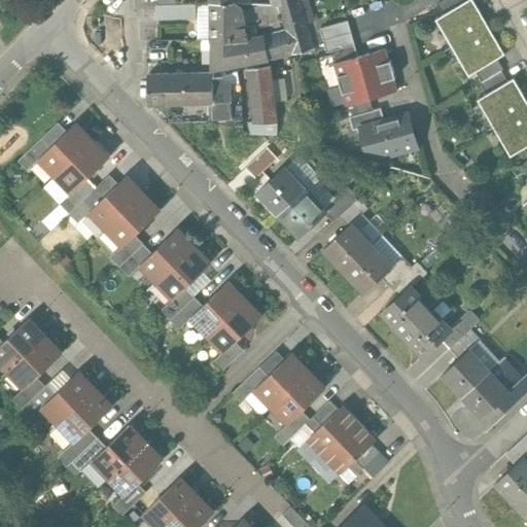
[(300,0),(277,7),(281,24),(306,21),(300,0)]
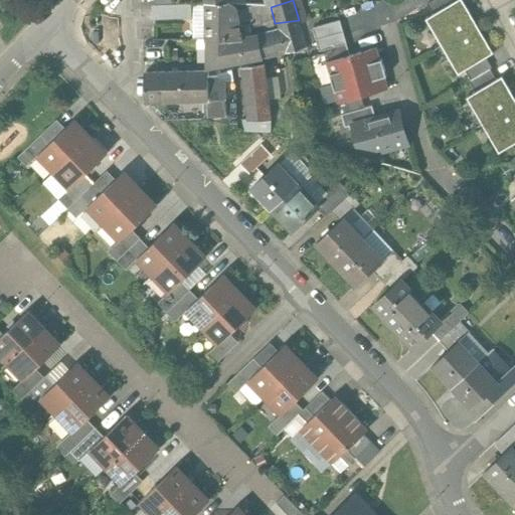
[(411,0),(417,10),(427,4),(434,0),(411,0)]
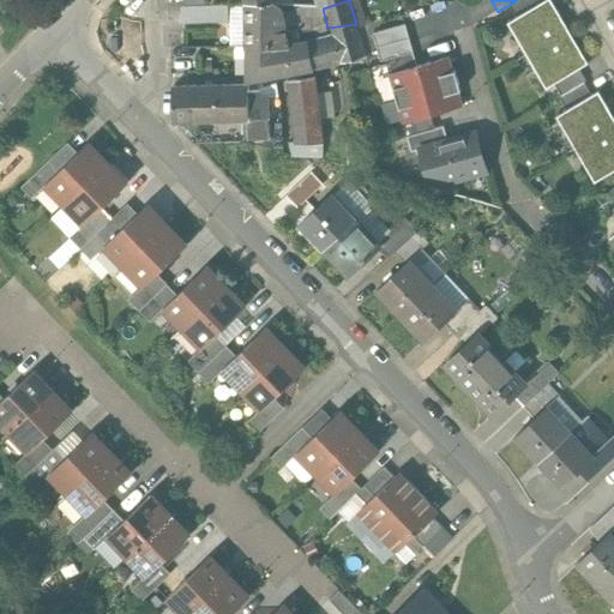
[(517,17),(509,22),(528,55),(569,31),(551,0),(546,0),(542,2),(517,17)]
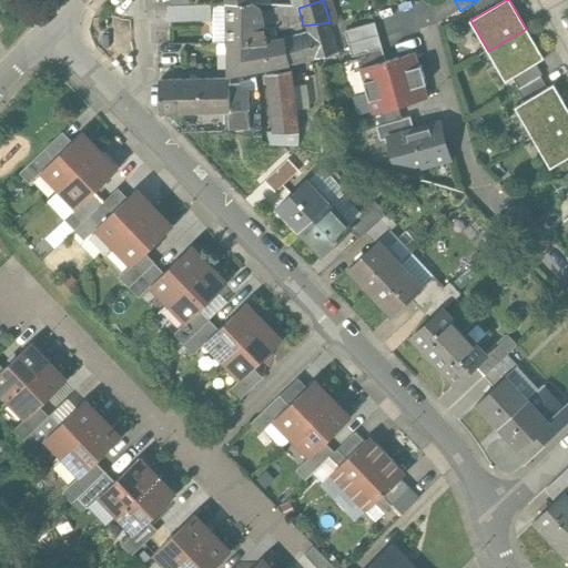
[(478,0),(472,4),(478,16),(501,2),(499,0),(478,0)]
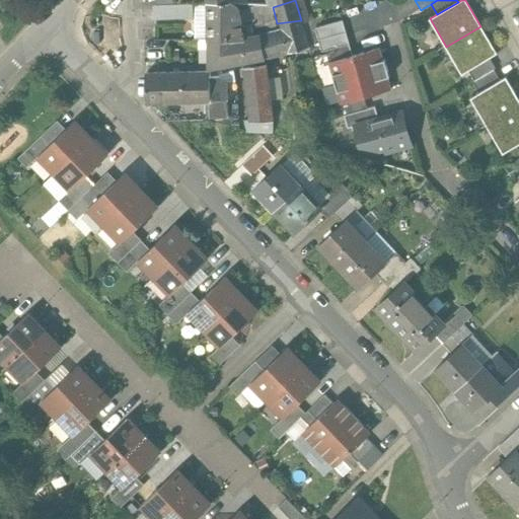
[(194,21),(194,7),(163,8),(154,8),(154,22),(194,21)]
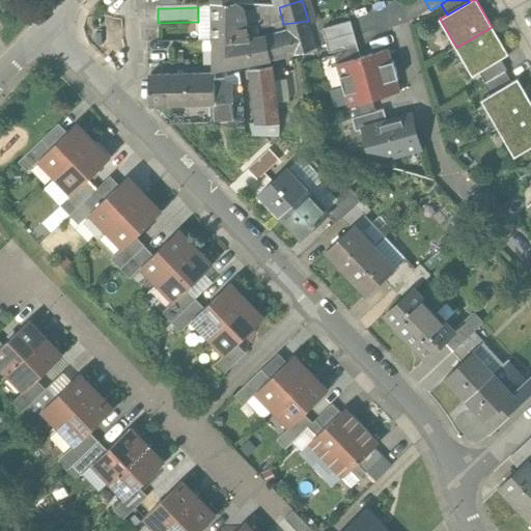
[(245,15),(233,7),(231,7),(214,7),(214,45),(246,44),(246,42),(245,31),(245,15)]
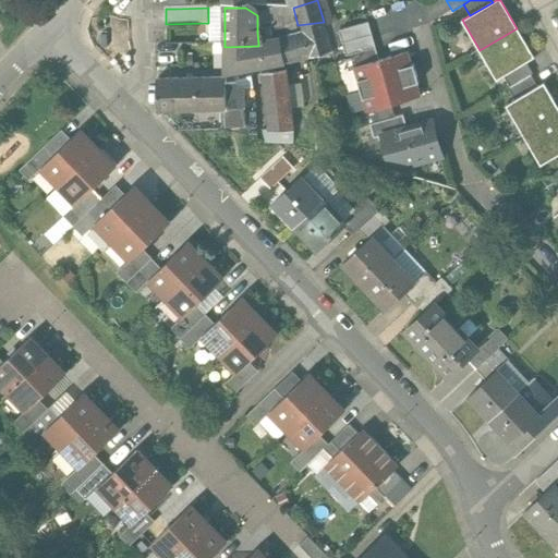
[(324,22),(298,25),(301,36),(279,40),(283,64),(331,52),(324,22)]
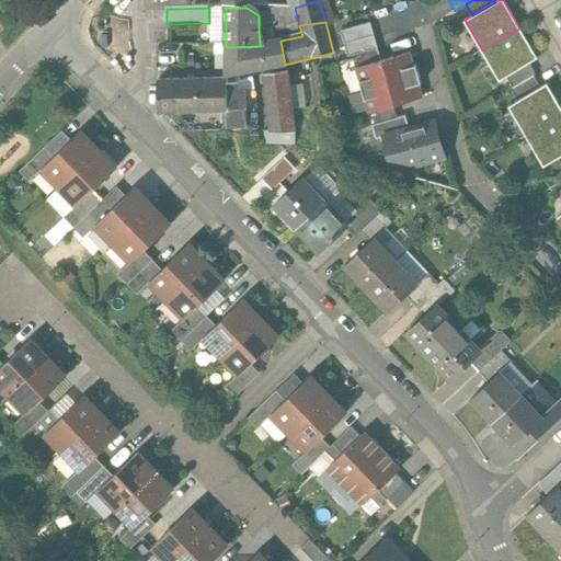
[(370,23),(341,31),(344,44),(374,35),(370,23)]
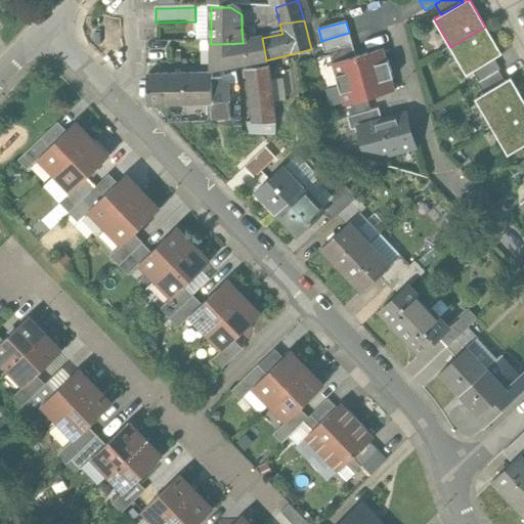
[(485,27),(450,47),(467,75),(473,72),(494,59),(501,54),(485,27)]
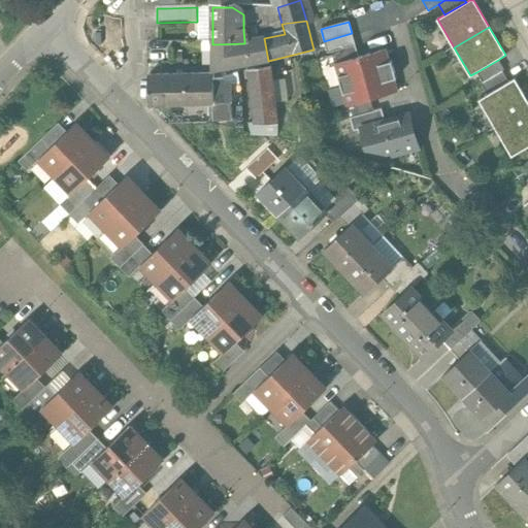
[(254,30),(243,31),(244,41),(254,40),(254,30)]
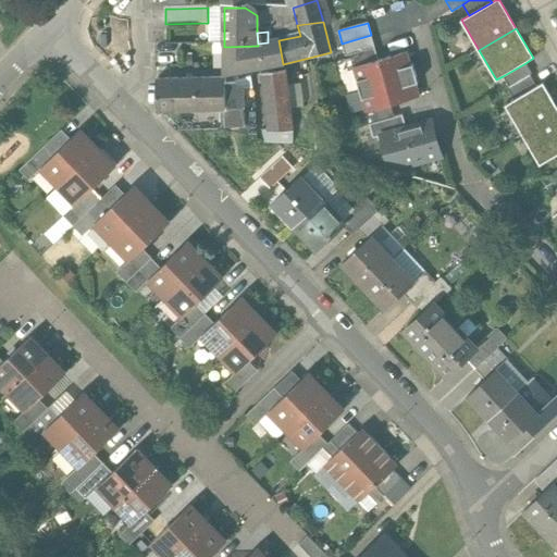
[(371,35),(342,44),(346,57),(349,56),(375,48),(371,35)]
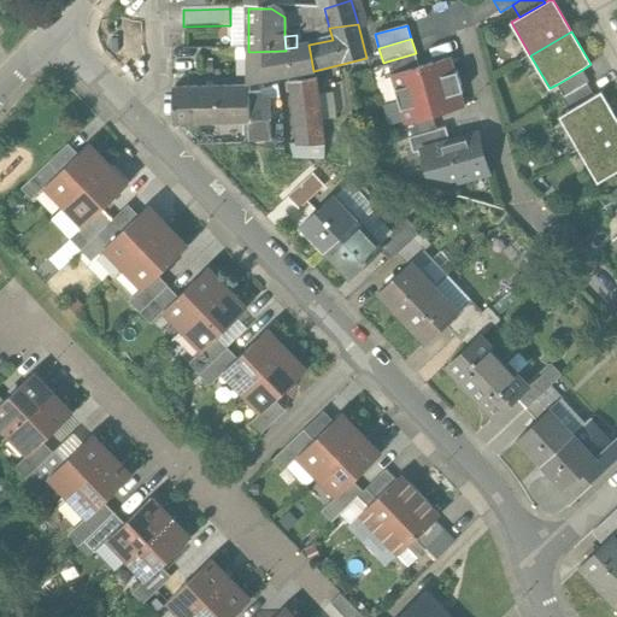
[(286,51),(248,52),(248,82),(313,71),(309,45),(297,47),(286,48),(286,51)]
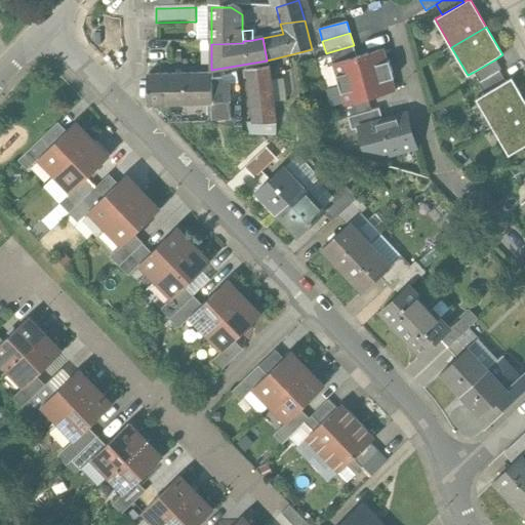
[(354,45),(329,52),(333,64),(357,57),(354,45)]
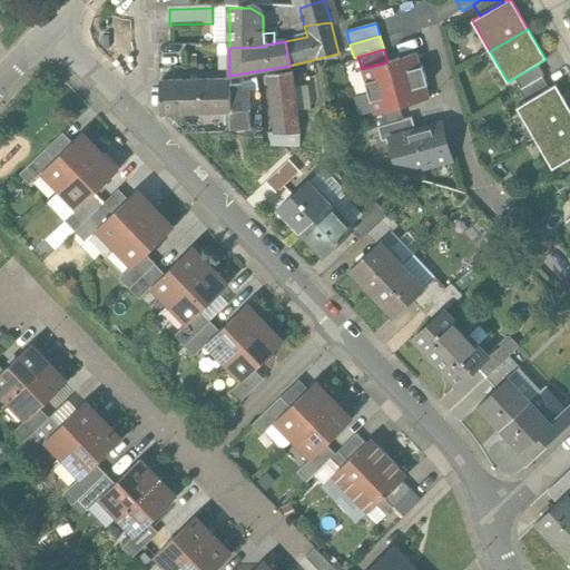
[(387,62),(362,69),(367,92),(425,76),(423,67),(421,67),(416,53),(387,62)]
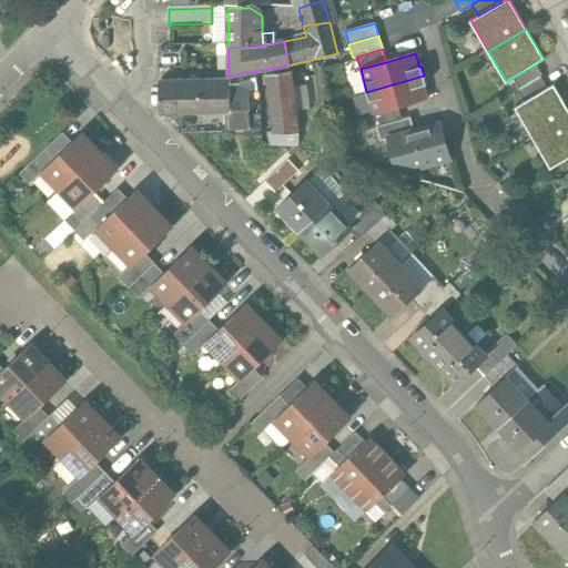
[(536,64),(513,78),(519,89),(543,75),(536,64)]
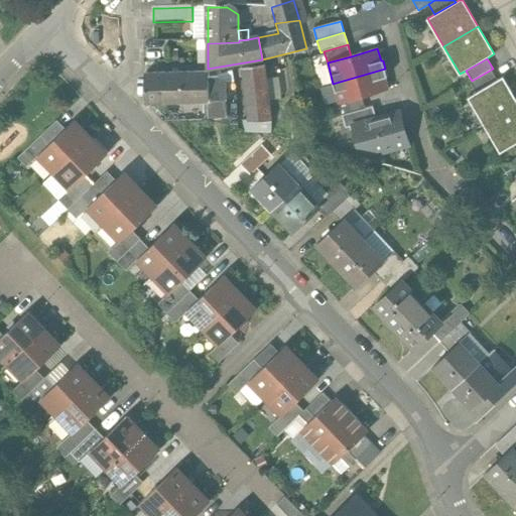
[(264,66),(243,69),(248,102),(269,99),(266,79),(264,66)]
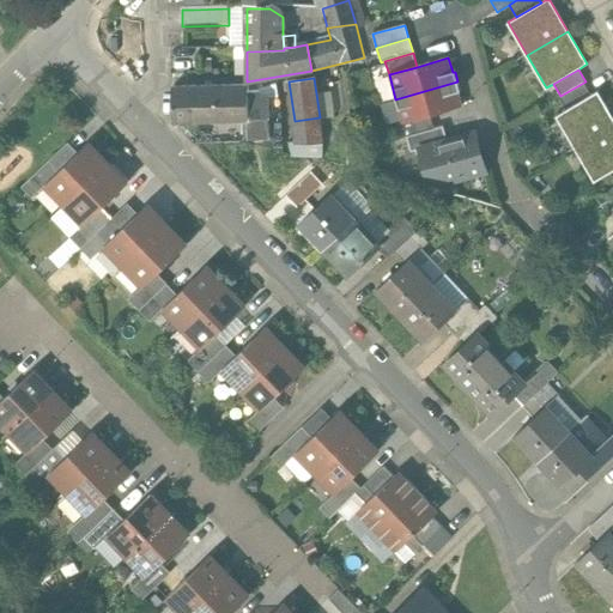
[(457,82),(395,99),(402,123),(430,115),(462,107),(457,92),(460,92),(457,82)]
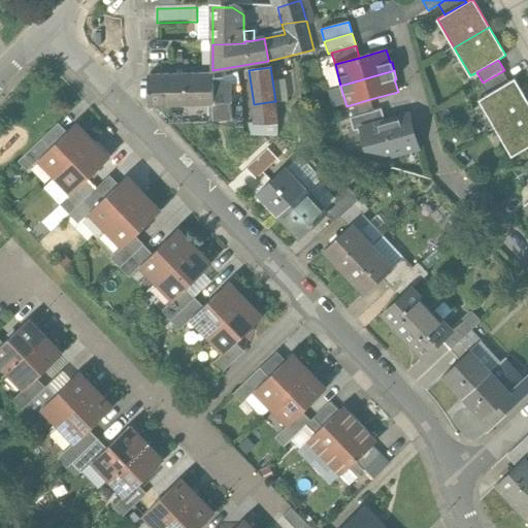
[(502,71),(482,84),(488,95),(508,83),(502,71)]
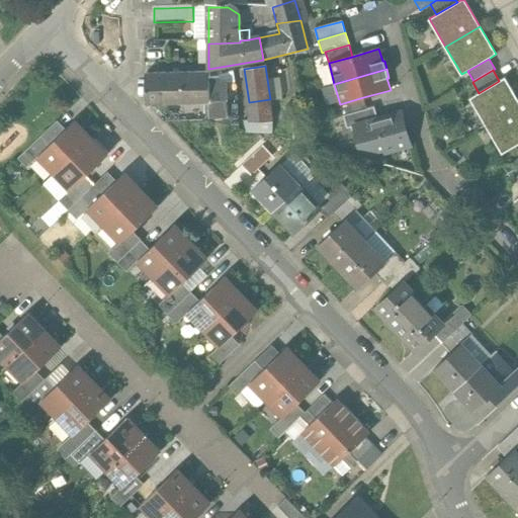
[(209,73),(162,75),(163,103),(207,102),(209,102),(209,81),(209,73)]
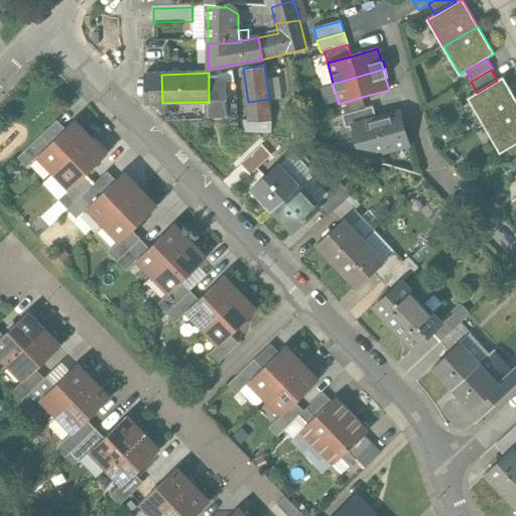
[(161,75),(145,76),(145,103),(162,103),(161,75)]
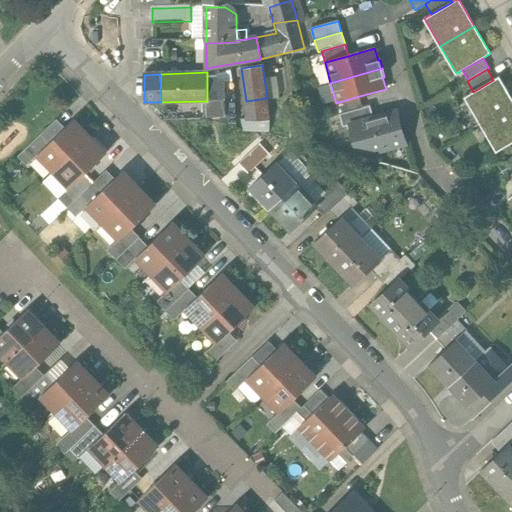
[(267,98),(246,101),(250,123),(270,120),(268,105),(279,103),(277,88),(275,88),(274,83),(279,82),(278,76),(264,78),(267,98)]
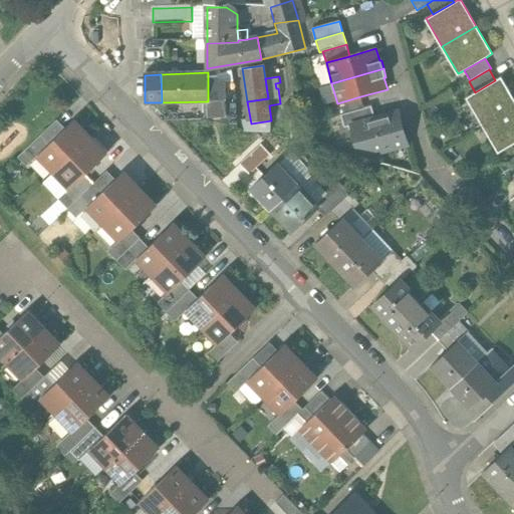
[(475,92),(467,96),(482,124),(513,105),(513,98),(501,76),(495,80),(475,92)]
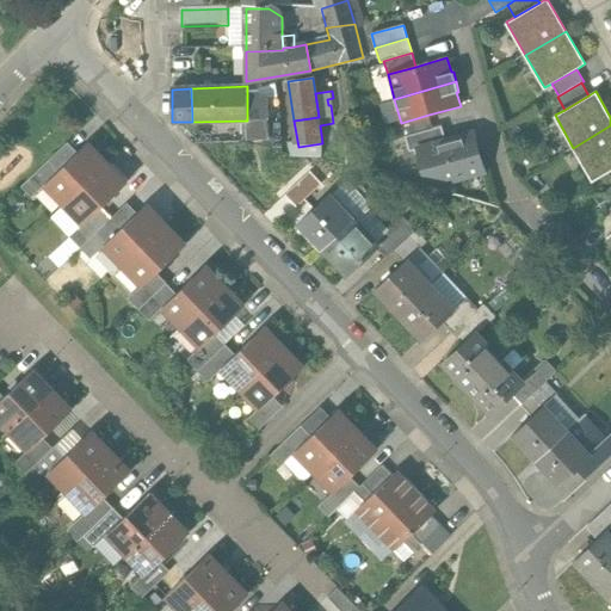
[(258,96),(247,96),(247,121),(245,121),(246,139),(269,137),(267,99),(258,96)]
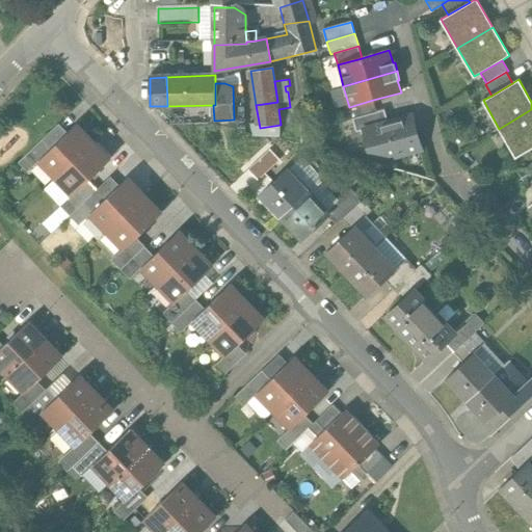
[(373,100),(349,107),(352,118),(376,112),(373,100)]
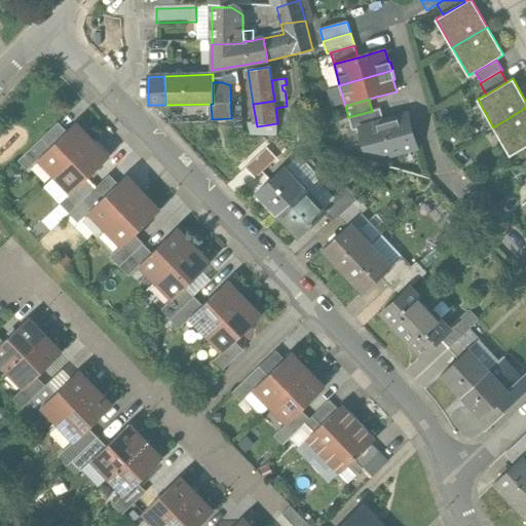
[(525,108),(493,127),(510,156),(525,146),(525,108)]
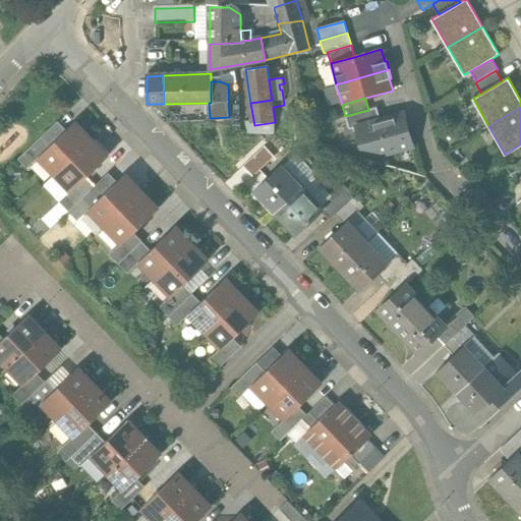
[(345,116),(349,129),(357,127),(356,126),(380,120),(377,108),(368,110),(345,116)]
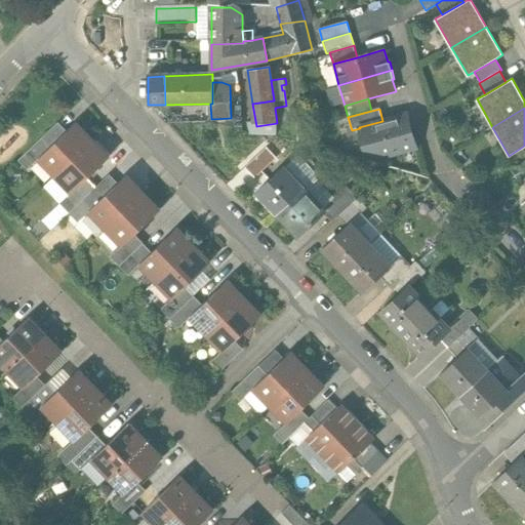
[(382,121),(359,127),(360,128),(365,148),(385,152),(391,151),(392,154),(416,148),(409,125),(406,126),(403,115),(382,121)]
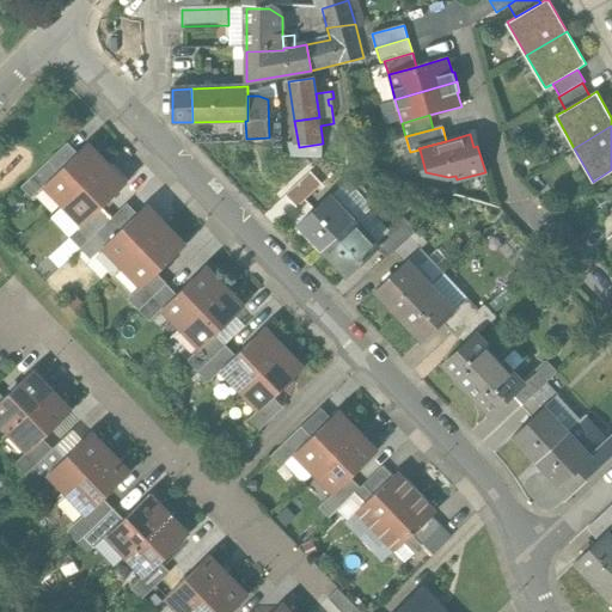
[(59,172),(44,185),(46,187),(63,206),(108,164),(89,144),(78,153),(59,172)]
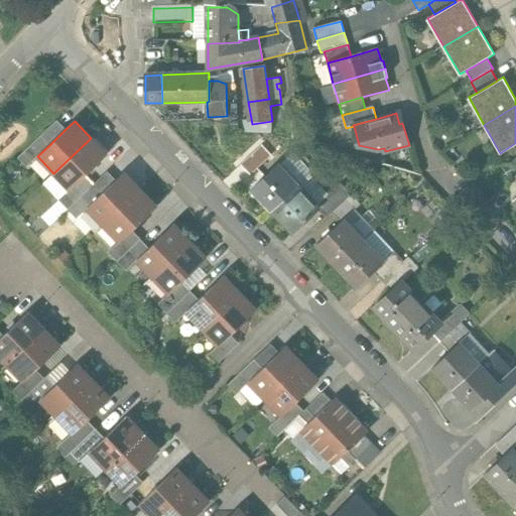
[(57,121),(41,136),(49,145),(66,129),(57,121)]
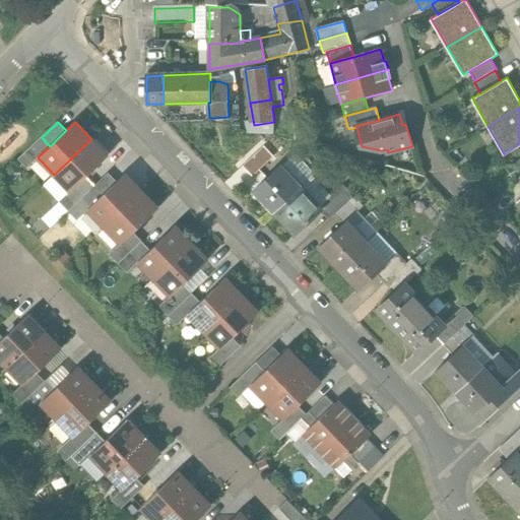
[(42,137),(18,159),(26,169),(39,158),(38,157),(50,146),(42,137)]
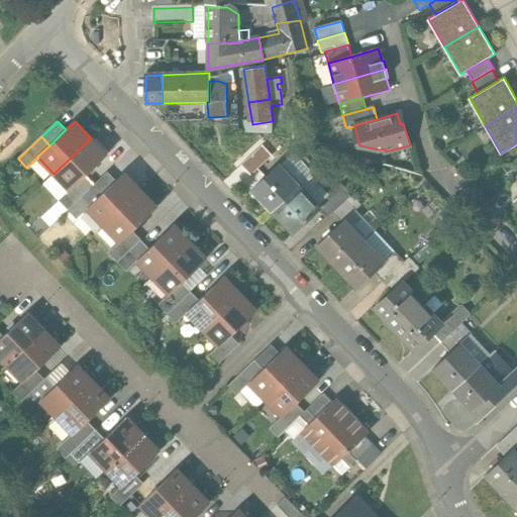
[(273,137),(254,154),(263,164),(287,140),(273,137)]
